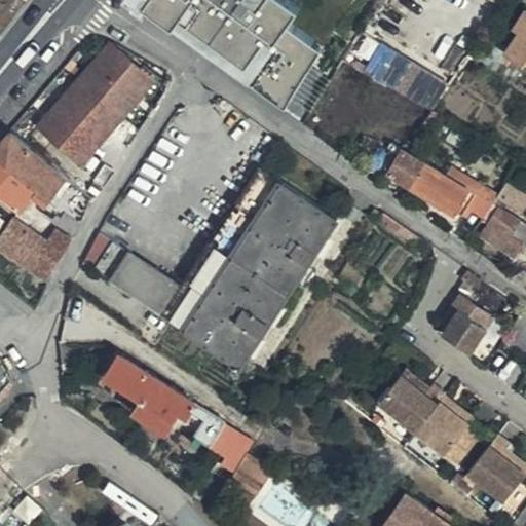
[(179,0),(202,12),(237,36),(243,28),(260,38),(271,21),(235,0),(179,0)]
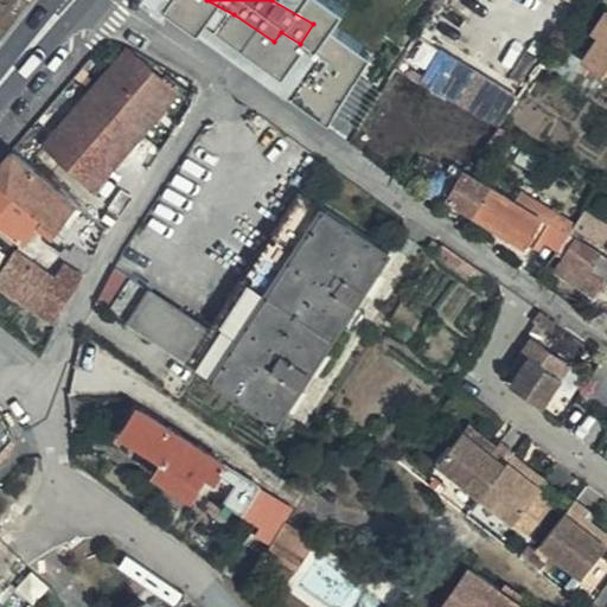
[(333,0),(272,0),(313,24),(336,36),(394,68),(409,42),(352,11),(333,0)]
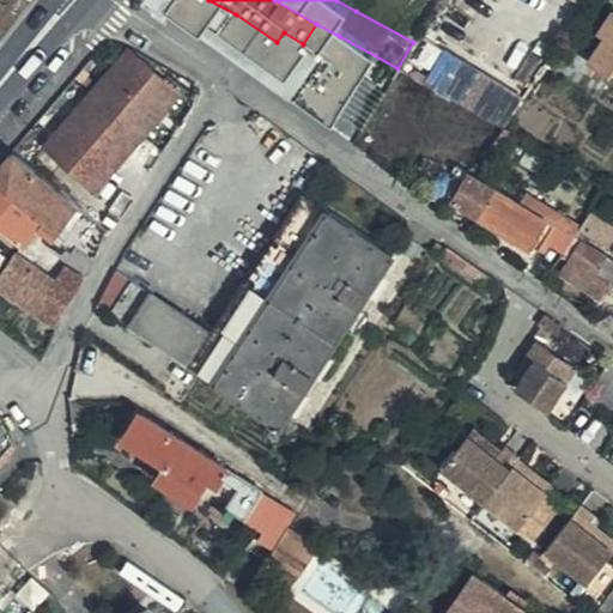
[(337,0),(356,11),(360,0),(337,0)]
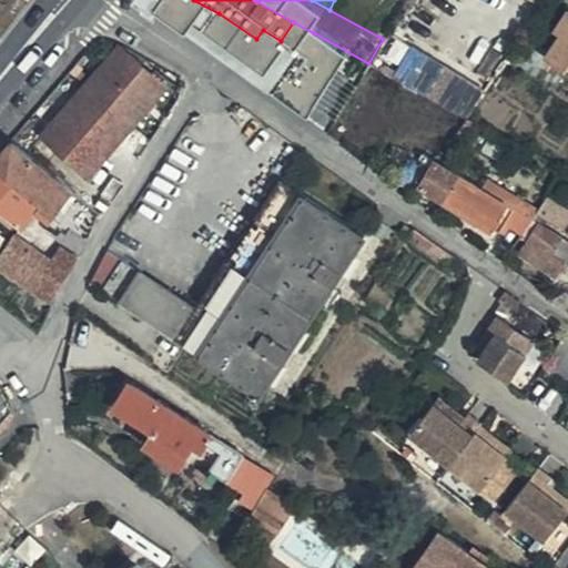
[(567,68),(567,8),(554,30),(559,34),(546,57),(567,71),(567,68)]
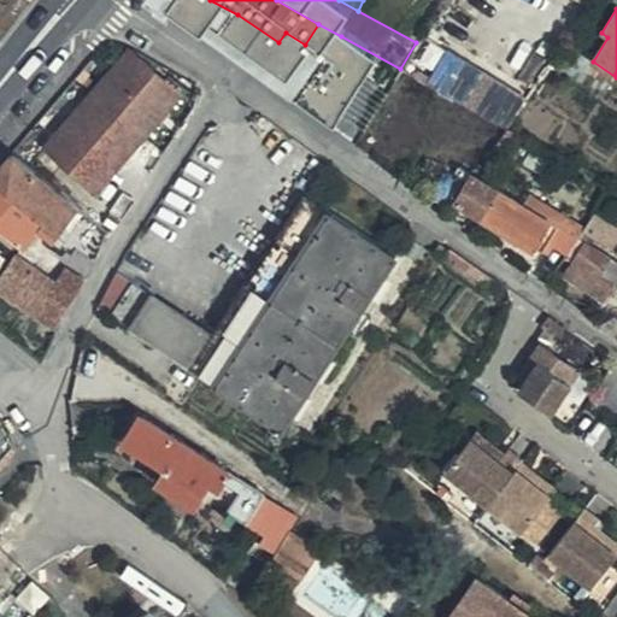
[(278,42),(238,15),(233,23),(275,48),(278,42)]
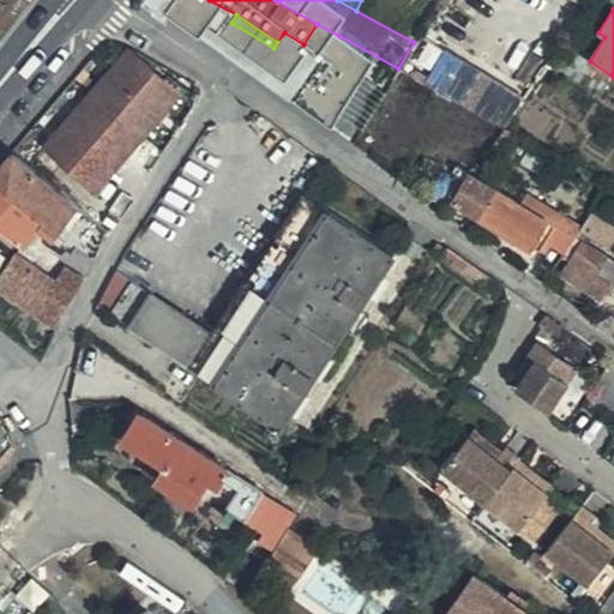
[(339,36),(317,24),(304,44),(326,59),(339,36)]
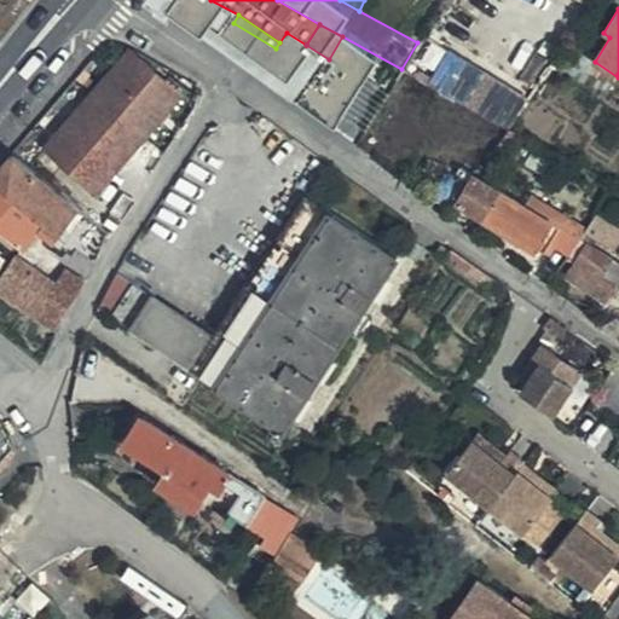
[(184,96),(132,52),(46,151),(98,195),(184,96)]
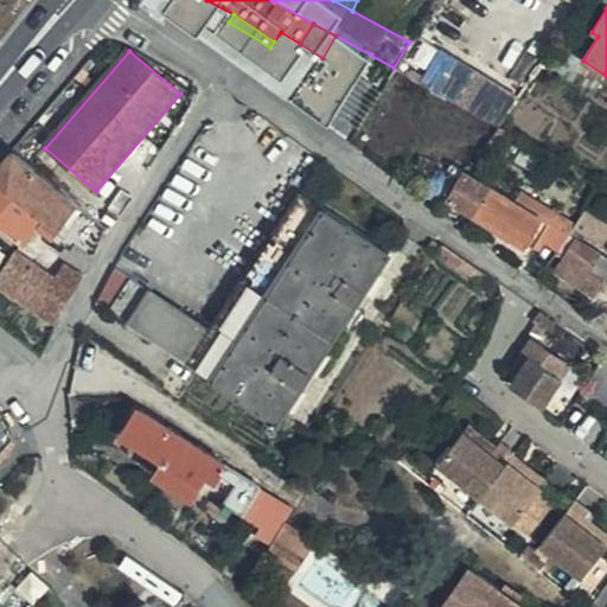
[(521,98),(436,55),(421,85),(502,127),(521,98)]
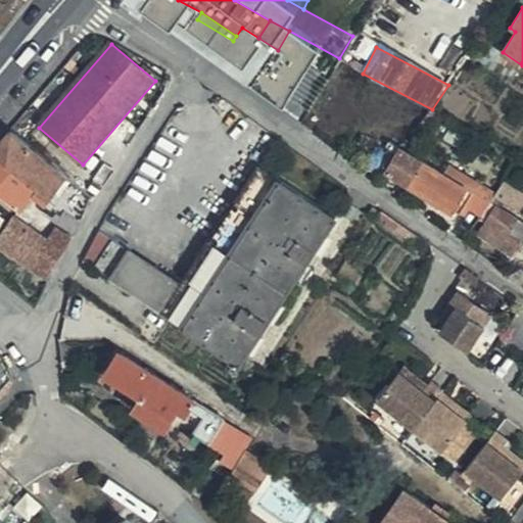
[(11,131),(0,144),(0,156),(38,188),(51,199),(67,212),(82,221),(82,220),(91,198),(11,131)]
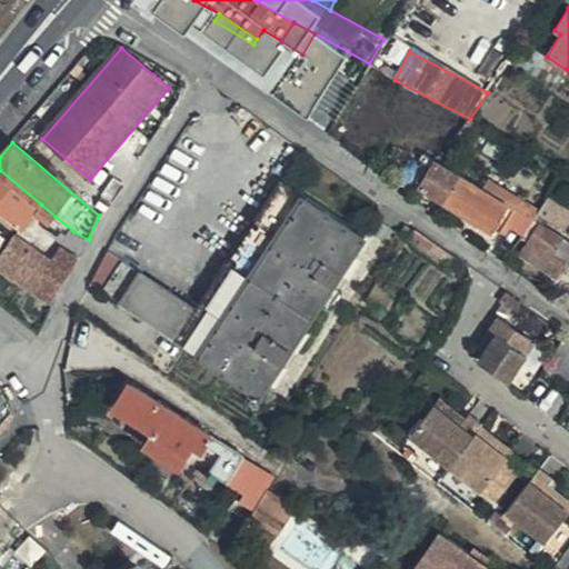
[(420,189),(446,203),(462,177),(425,153),(421,159),(425,161),(421,165),(426,168),(431,171),(420,189)]
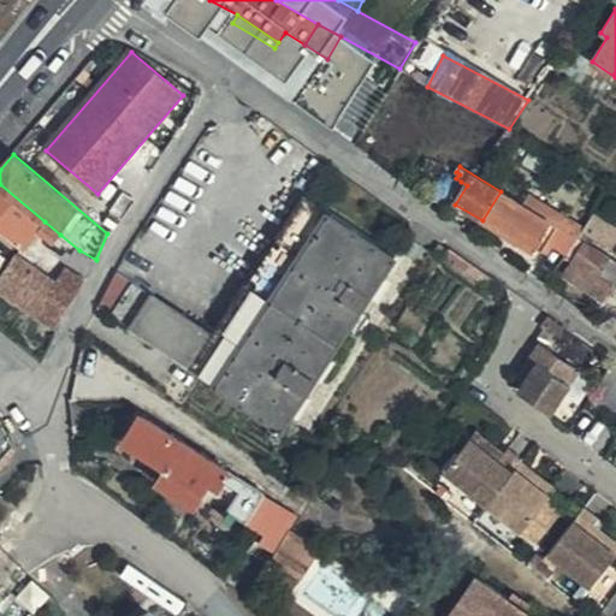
[(449,203),(461,182),(456,178),(448,173),(434,194),(449,203)]
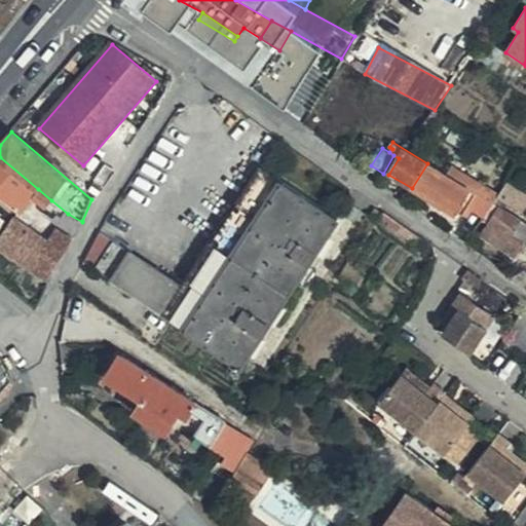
[(0,157),(0,194),(22,212),(34,194),(38,189),(0,157)]
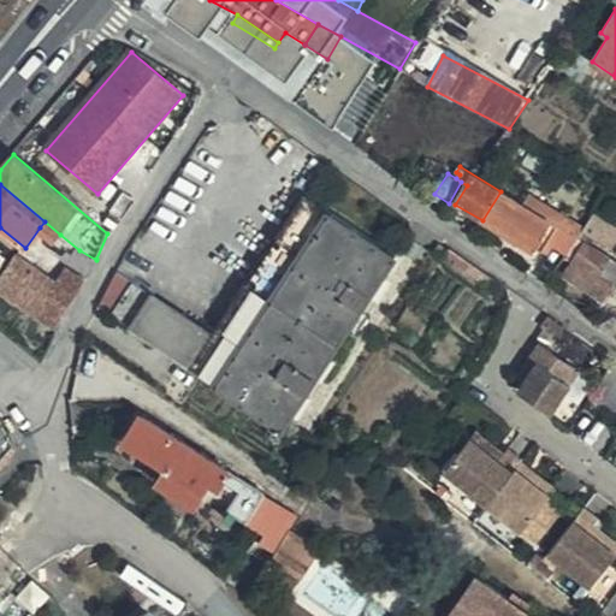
[(501,191),(483,220),(534,253),(544,237),(550,241),(560,226),(501,191)]
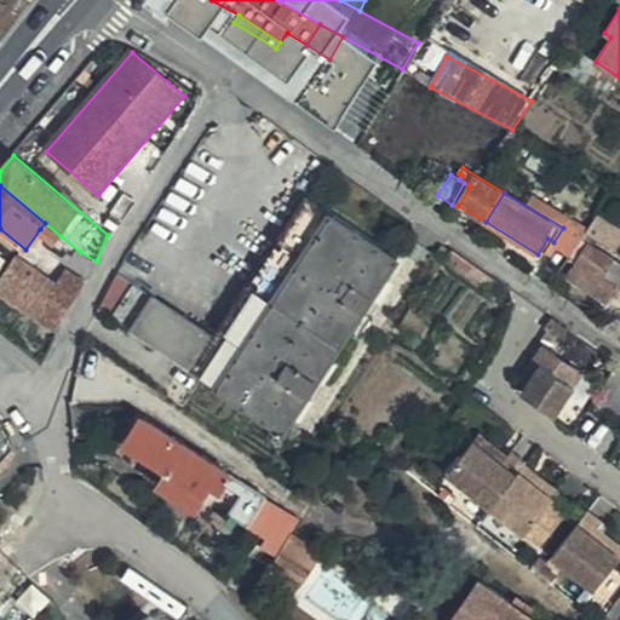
[(217,339),(135,285),(112,317),(196,371),(286,431),(400,259),(309,199),(217,339)]
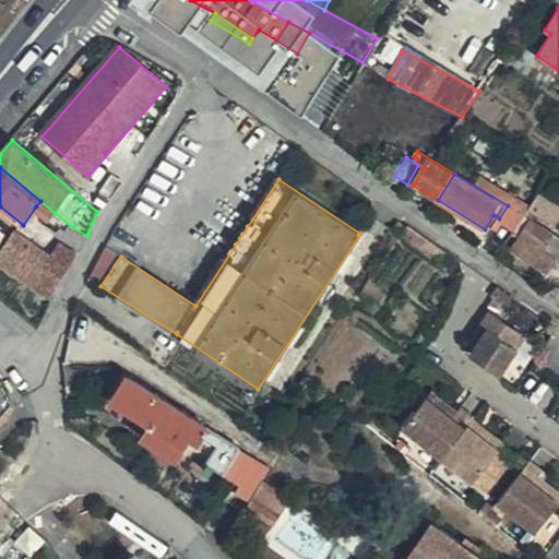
[(40,201),(36,206),(51,218),(55,213),(40,201)]
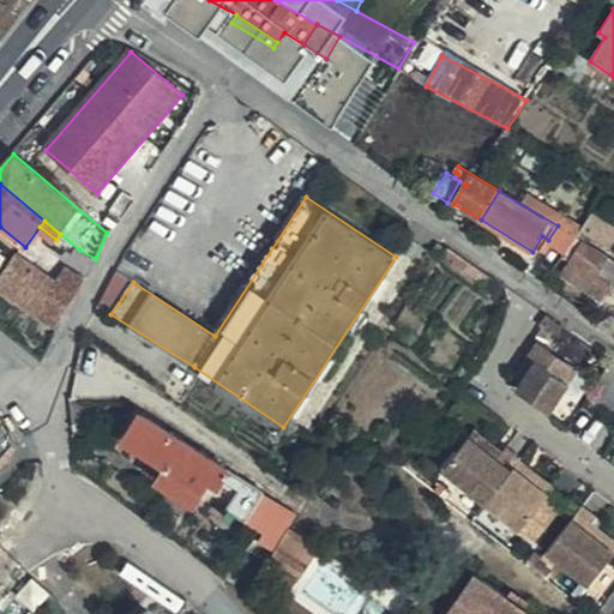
[(539,256),(559,268),(566,256),(577,238),(558,226),(548,240),(539,256)]
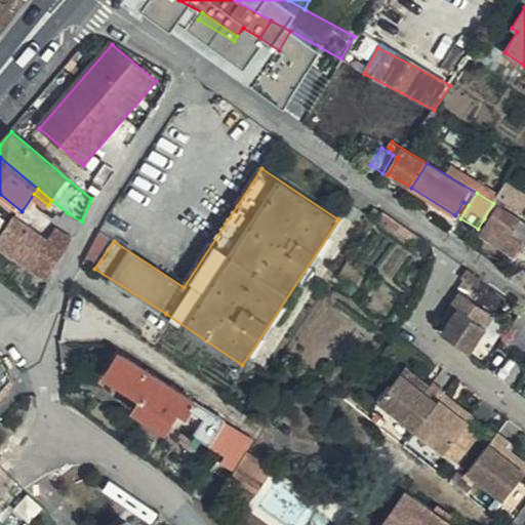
[(455,215),(460,218),(469,205),(463,202),(455,215)]
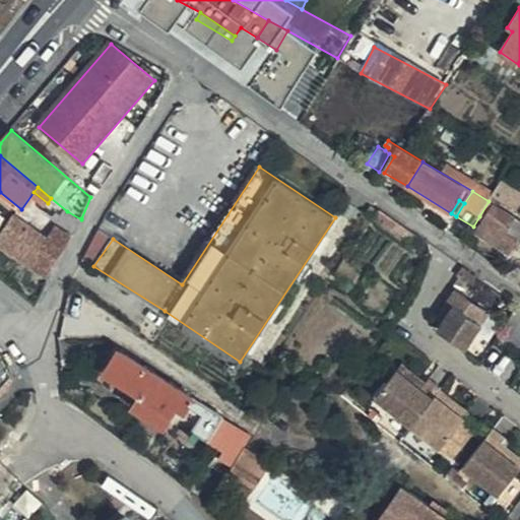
[(489,201),(479,216),(485,220),(476,236),(508,256),(517,242),(505,233),(515,217),(489,201)]
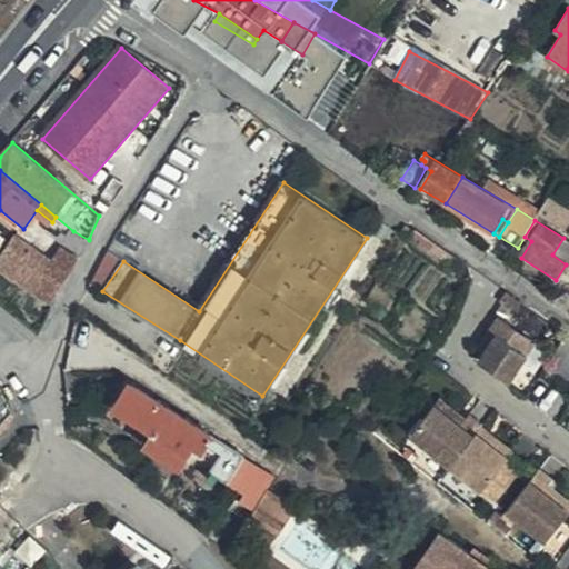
[(33,248),(16,236),(0,258),(0,273),(12,281),(33,248)]
